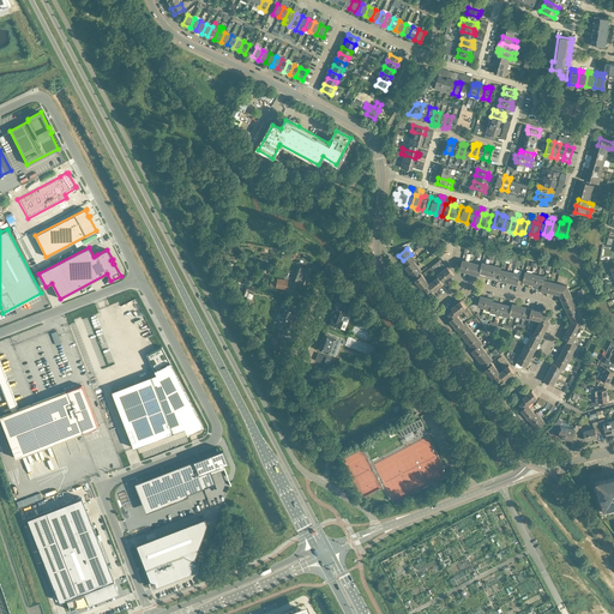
[(415,259),(411,254),(403,260),(407,265),(407,266),(414,260),(415,259)]
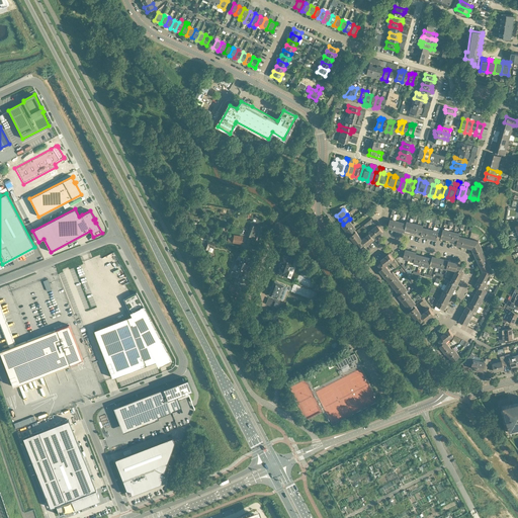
[(257,227),(251,225),(248,231),(261,235),(264,227),(262,226),(263,222),(254,218),(252,222),(255,223),(258,224),(258,225),(257,227)]
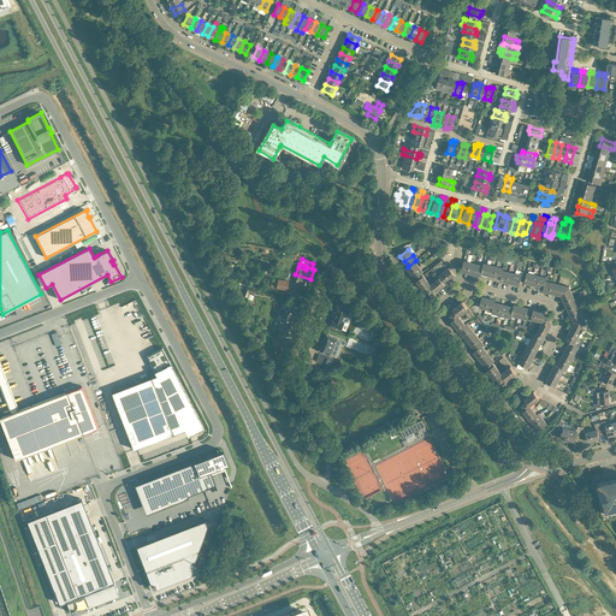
[(419,266),(415,261),(408,267),(408,266),(407,268),(410,273),(419,266)]
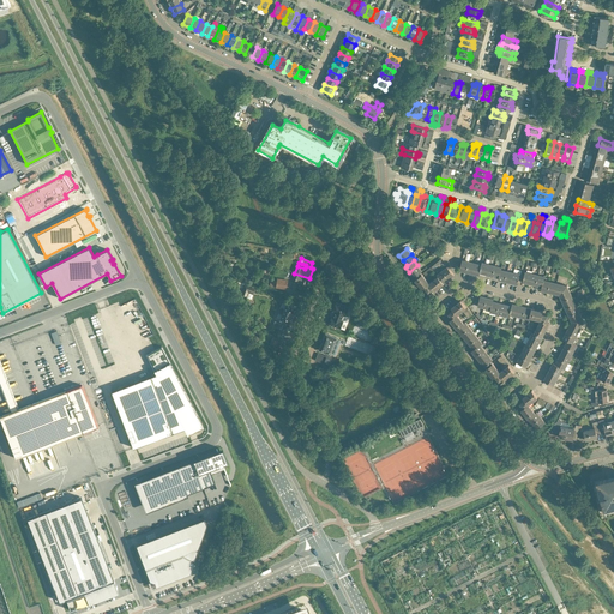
[(422,271),(417,265),(409,272),(414,278),(422,271)]
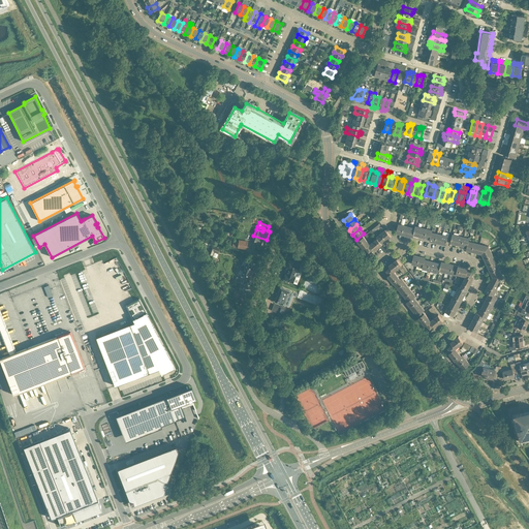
[(392,237),(385,229),(381,234),(386,241),(392,237)]
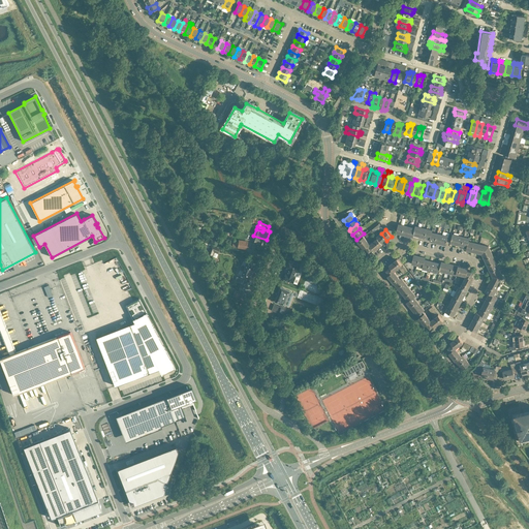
[(386,241),(381,234),(376,237),(377,238),(382,244),(386,241)]
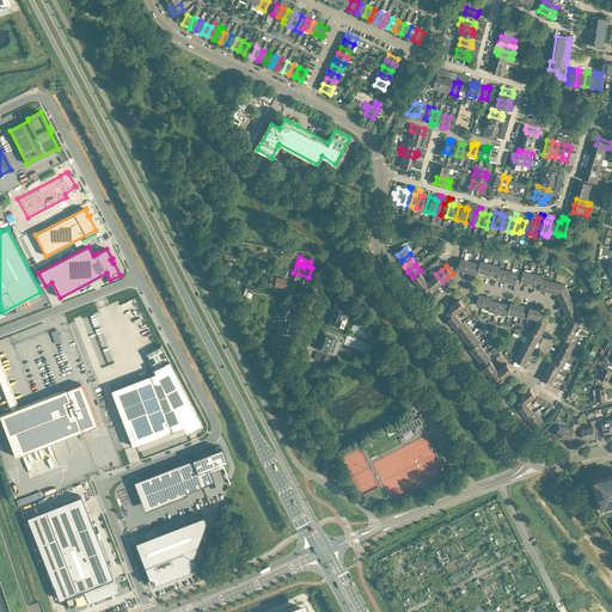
[(305,285),(308,277),(293,273),(291,279),(297,280),(299,281),(298,282),(305,285)]
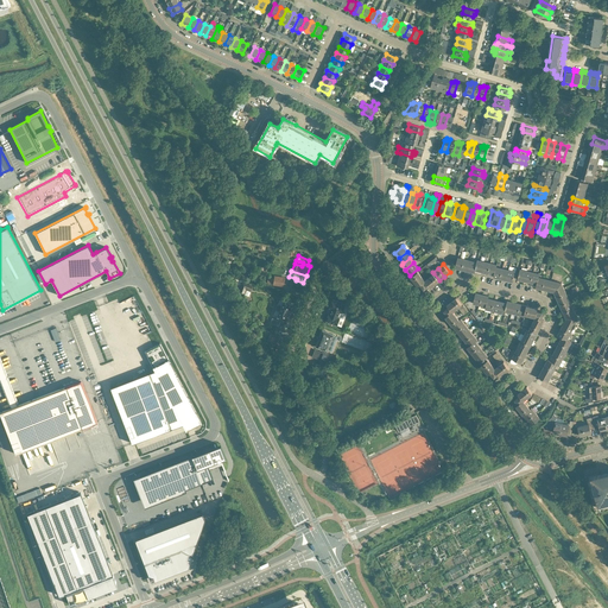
[(434,273),(425,280),(418,271),(411,277),(418,286),(420,284),(424,289),(429,285),(430,287),(439,280),(434,273)]
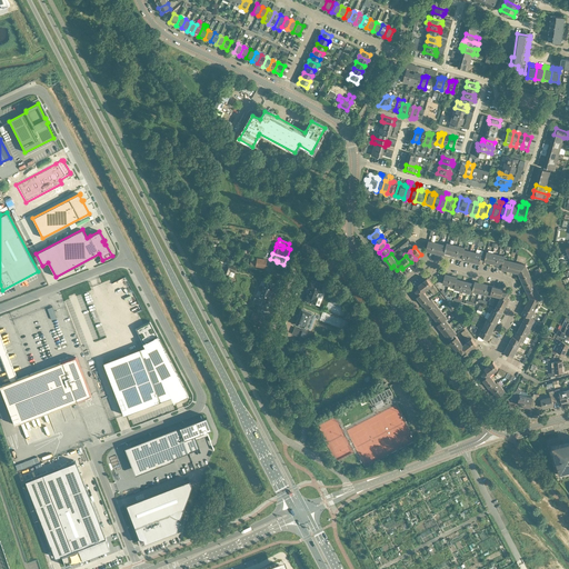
[(250,258),(248,269),(265,271),(267,260),(250,258)]
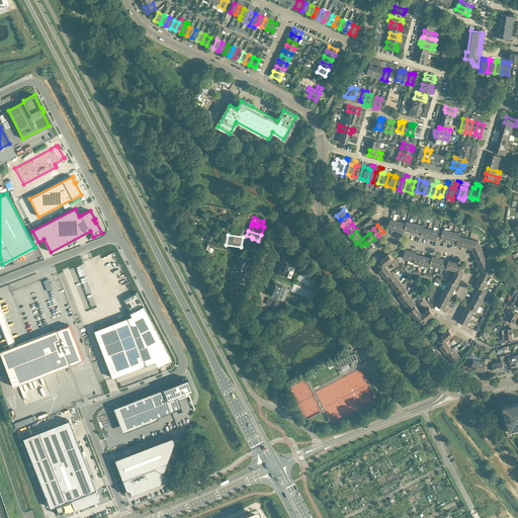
[(479,241),(469,239),(467,248),(471,249),(481,245),(479,241)]
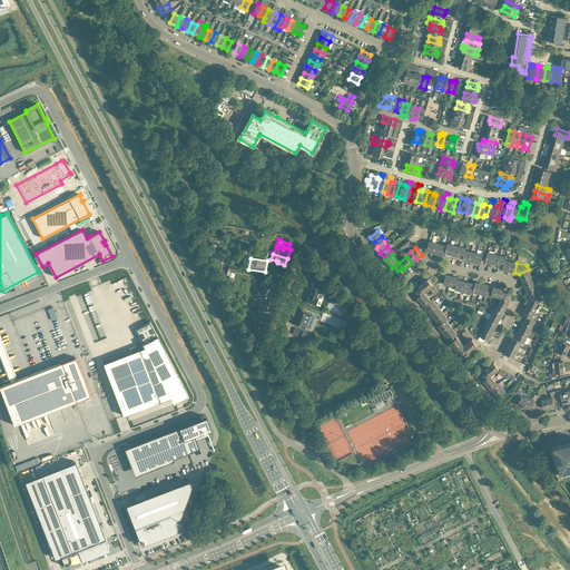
[(531,275),(529,269),(519,274),(520,274),(522,279),(531,275)]
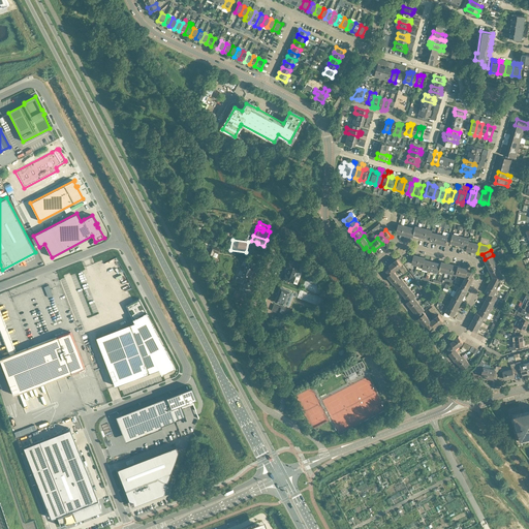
[(495,261),(493,255),(485,259),(487,265),(495,261)]
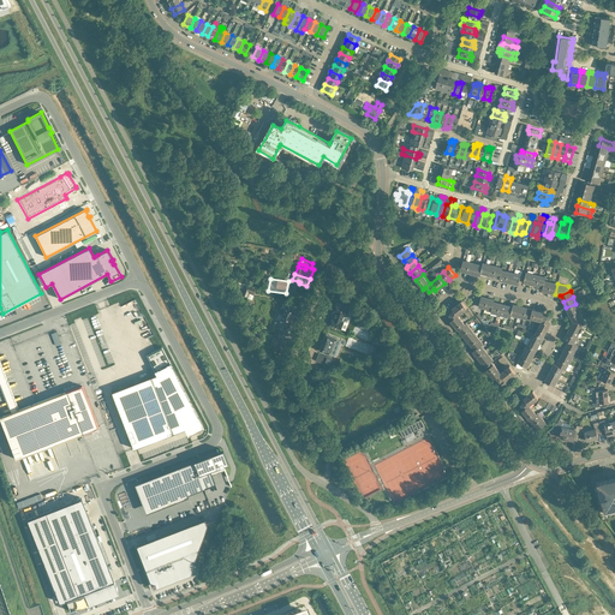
[(458,315),(467,308),(461,300),(452,309),(454,310),(449,314),(453,318),(451,321),(458,329),(465,323),(458,315)]
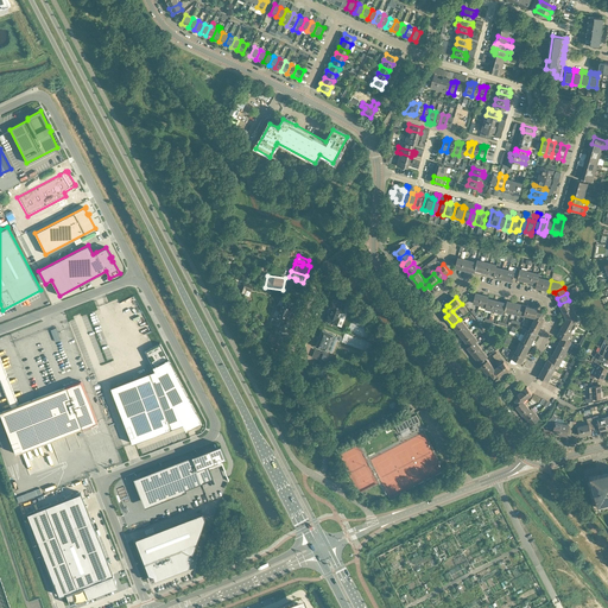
[(328,314),(325,321),(336,325),(340,318),(339,317),(341,312),(344,304),(333,299),(331,301),(330,302),(330,303),(329,304),(329,305),(329,306),(329,308),(331,309),(329,314),(328,314)]
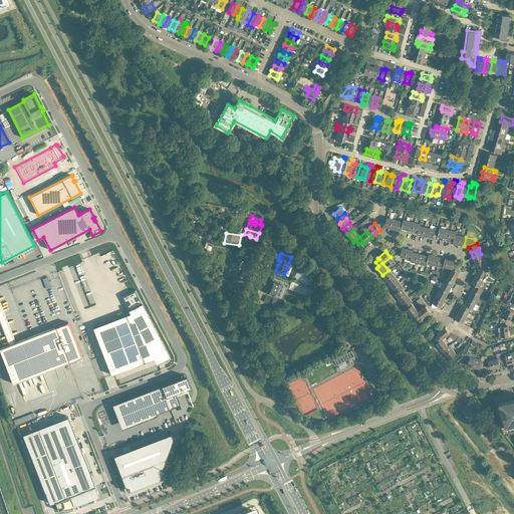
[(230,269),(229,273),(235,275),(237,271),(236,271),(238,269),(242,271),(248,258),(239,254),(238,259),(235,257),(233,262),(236,263),(234,267),(235,267),(234,270),(230,269)]
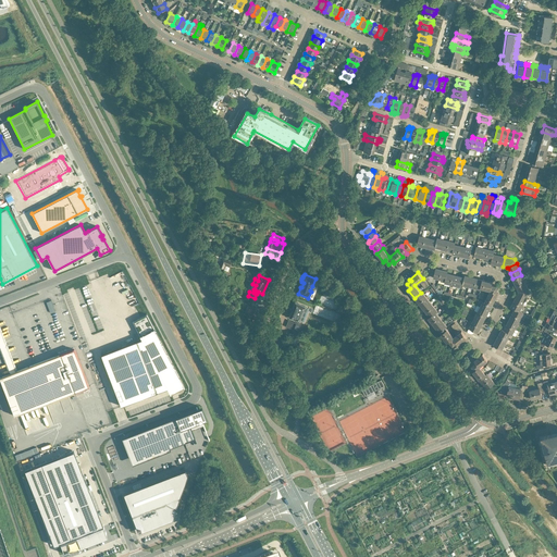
[(525,282),(522,276),(514,281),(516,286),(525,282)]
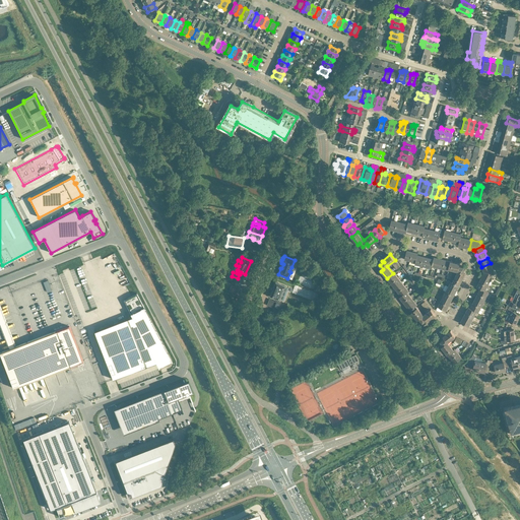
[(460,264),(450,261),(449,269),(458,271),(453,280),(460,283),(465,274),(463,273),(465,269),(464,267),(459,266),(460,264)]
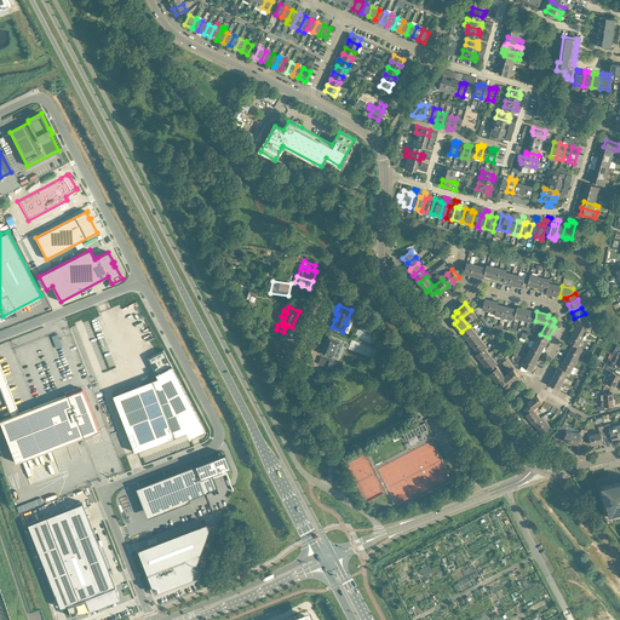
[(587,321),(585,314),(574,319),(578,325),(587,321)]
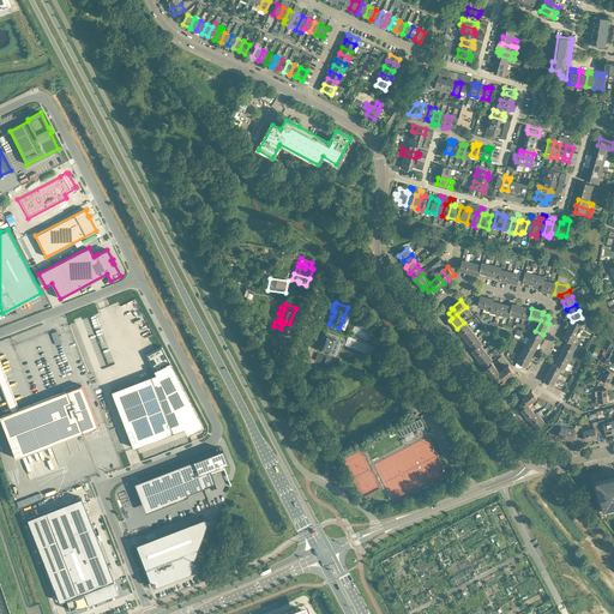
[(584,323),(582,318),(572,321),(570,326),(579,331),(584,323)]
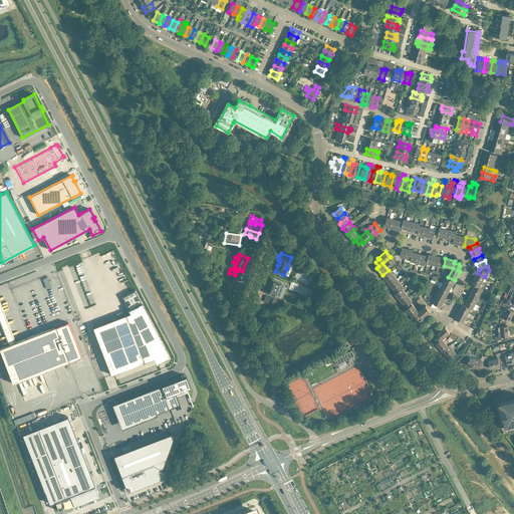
[(387,279),(394,274),(390,269),(389,270),(382,275),(387,279)]
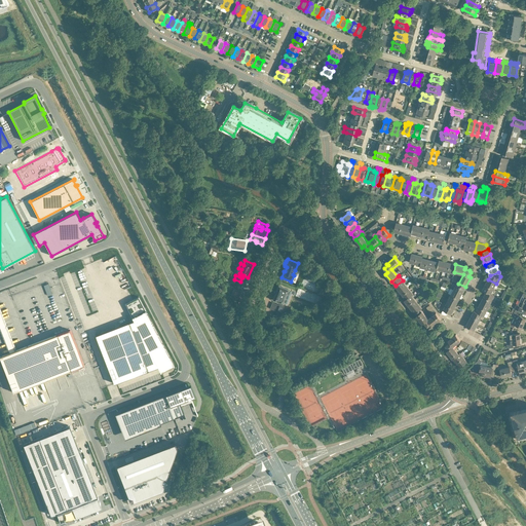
[(493,289),(496,284),(488,279),(485,285),(493,289)]
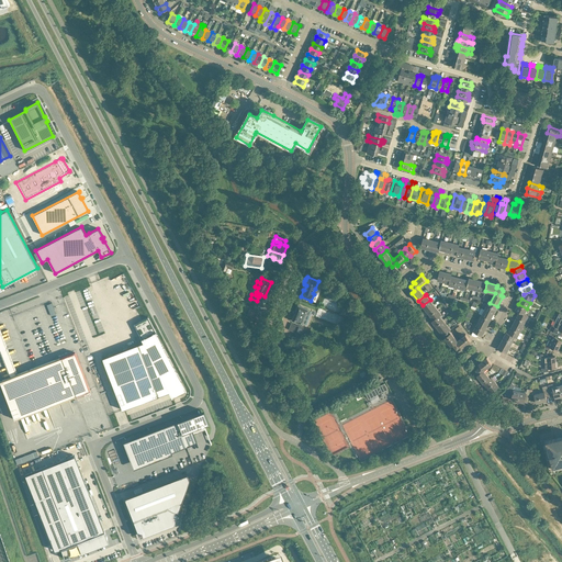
[(434,304),(430,300),(423,305),(426,311),(434,304)]
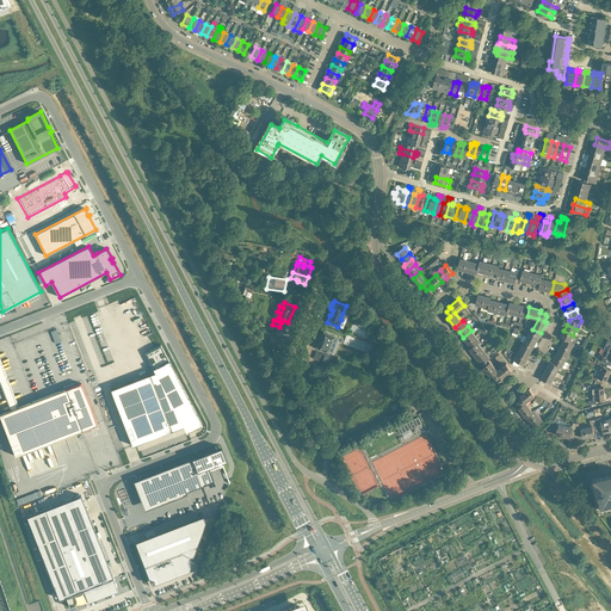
[(476,337),(471,331),(463,338),(467,343),(476,337)]
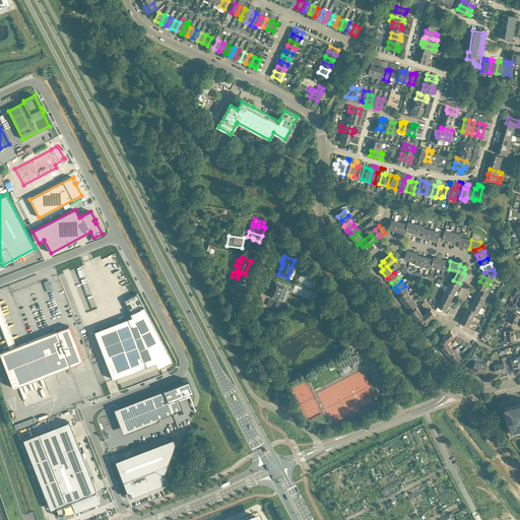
[(451,281),(448,286),(456,290),(459,285),(451,281)]
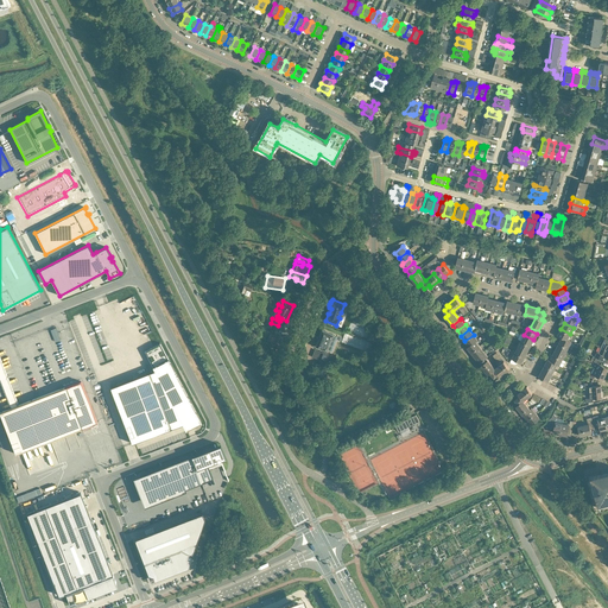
[(568,340),(570,334),(561,329),(557,335),(562,337),(567,340),(568,340)]
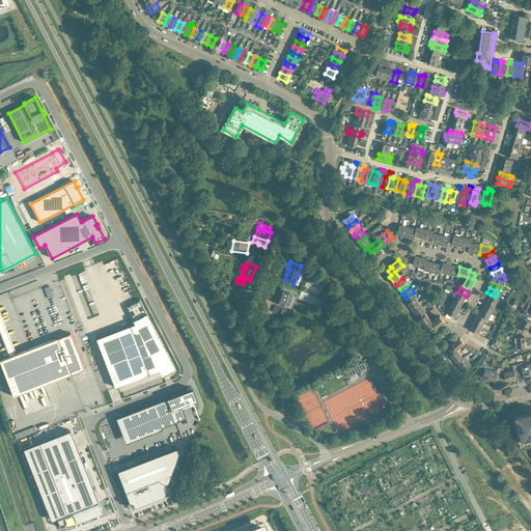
[(281,288),(276,303),(285,306),(289,307),(295,295),(290,292),(291,291),(281,288)]
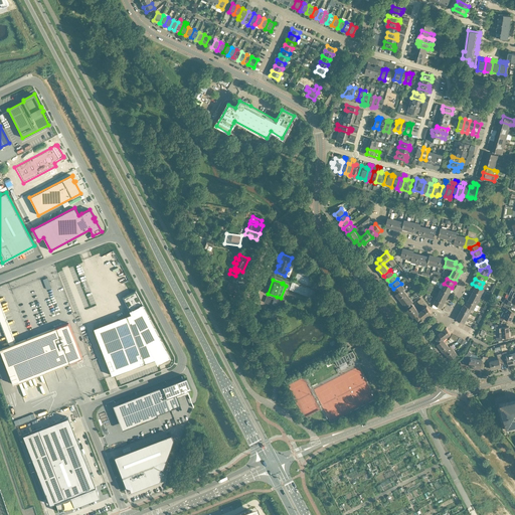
[(311,289),(316,291),(320,283),(314,281),(311,289)]
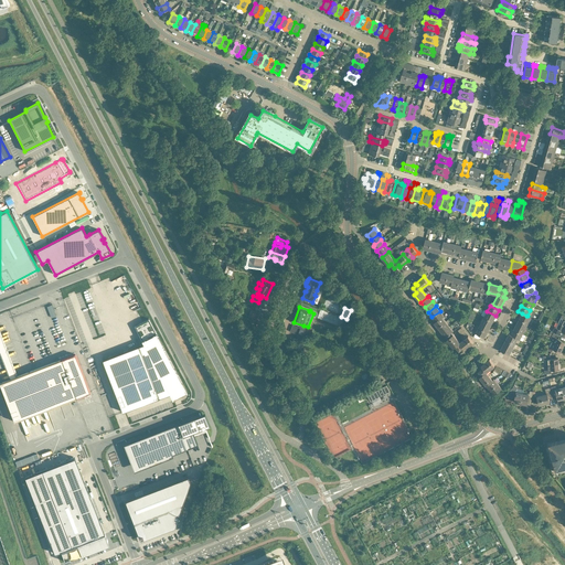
[(496,316),(487,311),(483,309),(481,315),(484,317),(493,321),(496,316)]
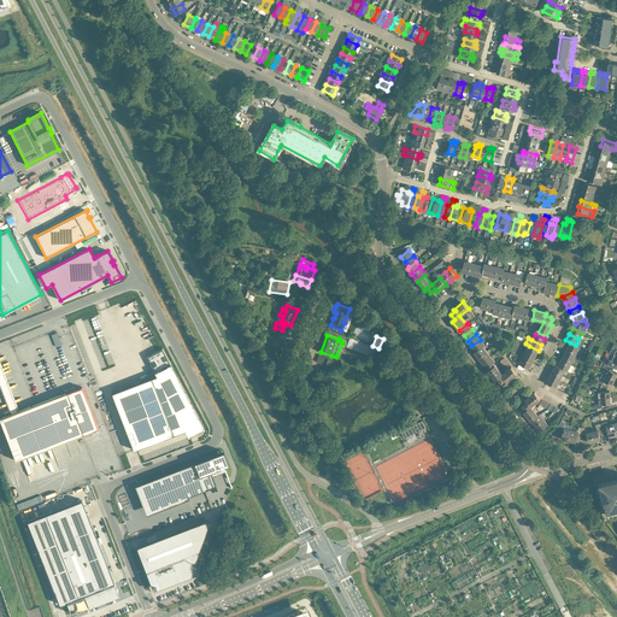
[(485,345),(481,340),(471,346),(476,351),(482,346),(483,346),(485,345)]
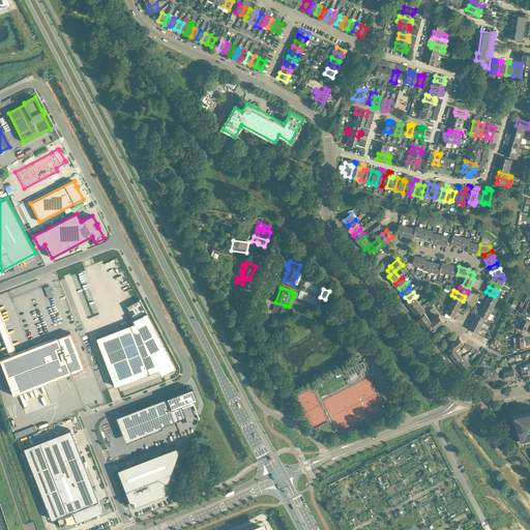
[(498,298),(495,296),(494,296),(490,294),(488,299),(496,303),(498,298)]
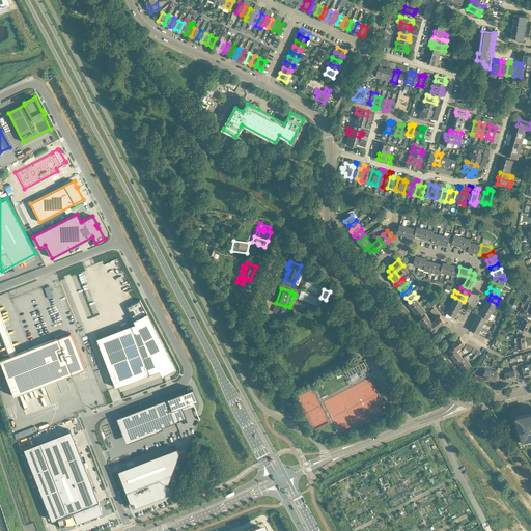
[(412,308),(419,302),(416,298),(415,298),(410,302),(408,303),(412,308)]
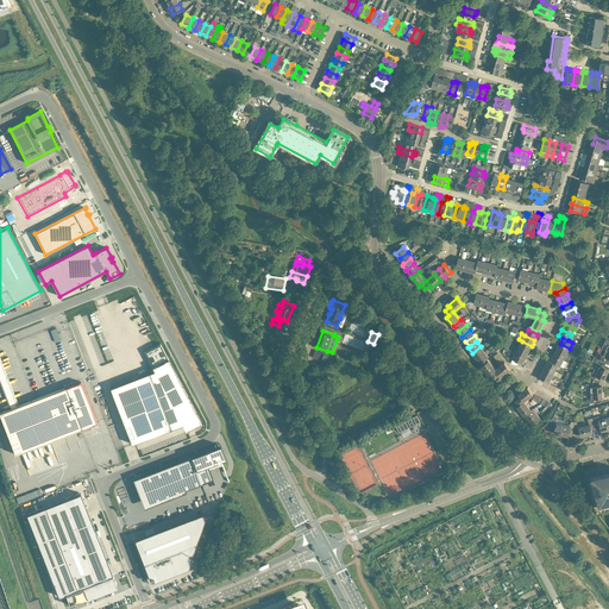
[(532,346),(522,341),(519,347),(528,352),(532,346)]
